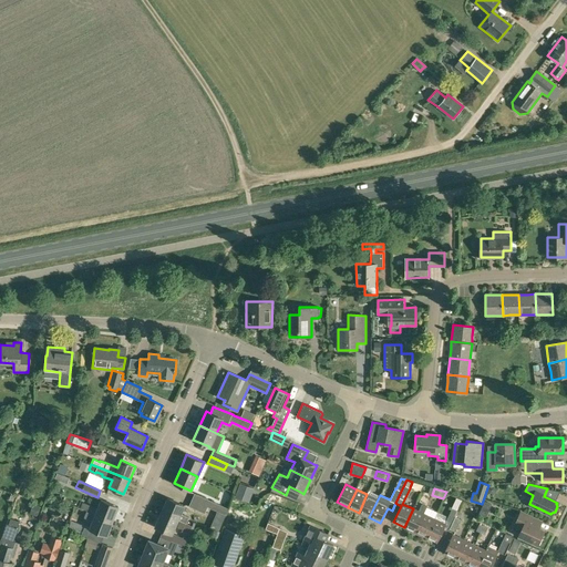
[(369,517),(380,495),(379,495),(369,491),(367,494),(359,513),(369,517)]
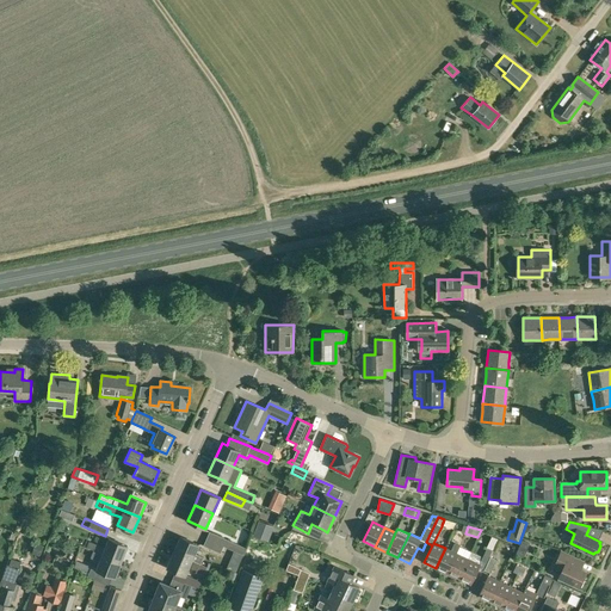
[(207,538),(223,547),(244,555),(247,548),(209,531),(207,538)]
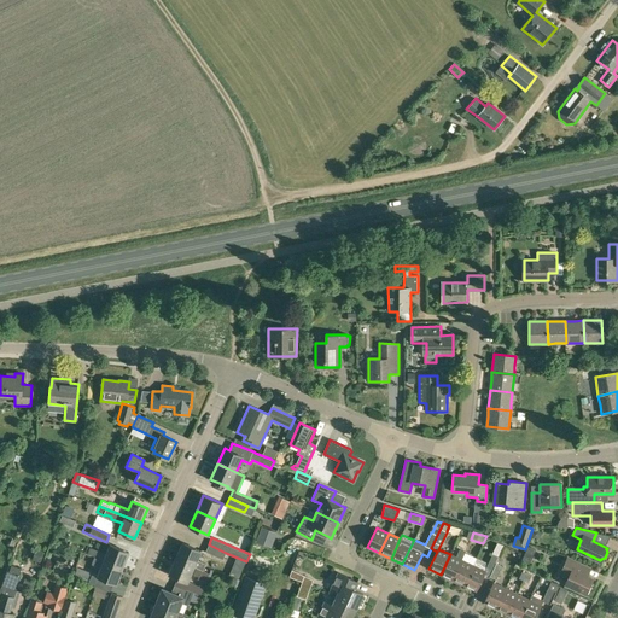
[(175,558),(193,566),(203,570),(205,564),(197,559),(200,551),(182,542),(175,558)]
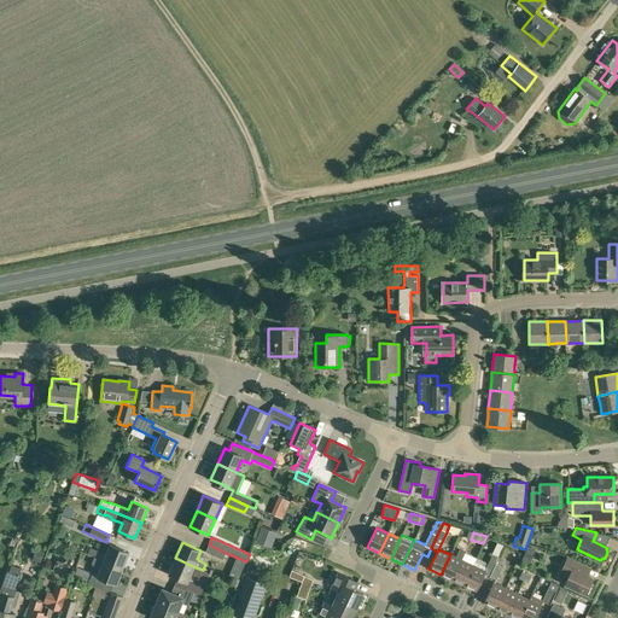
[(223,559),(226,553),(209,544),(205,552),(223,559)]
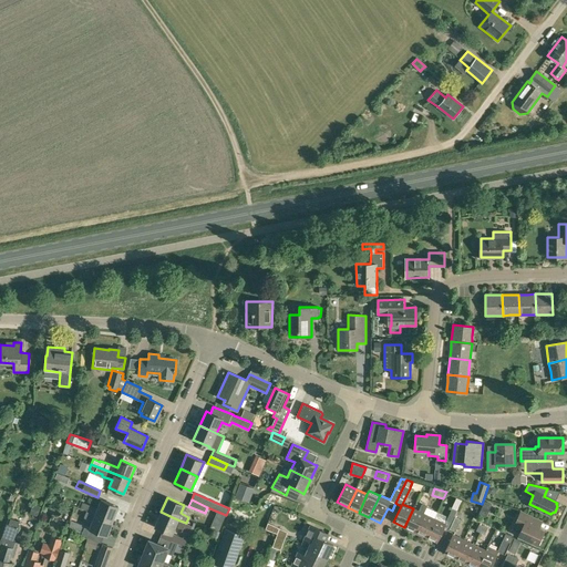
[(112,522),(117,506),(101,501),(98,508),(91,506),(89,512),(95,514),(112,522)]
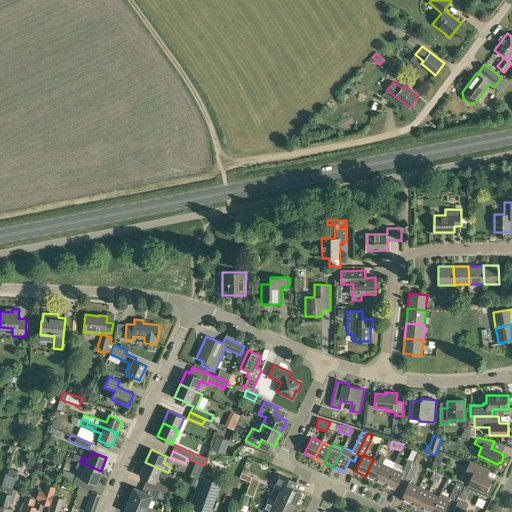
[(30,454),(27,464),(33,466),(37,457),(30,454)]
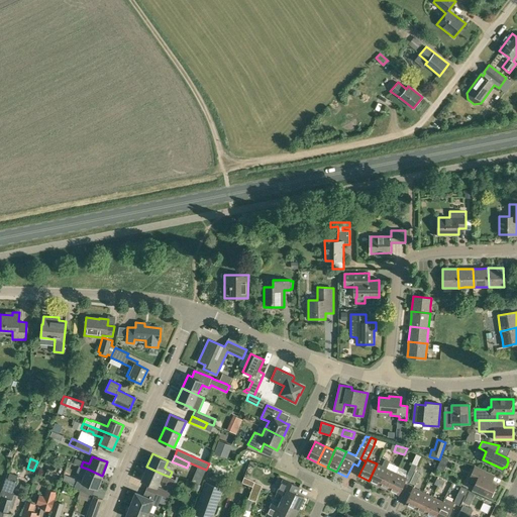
[(387,469),(390,462),(389,462),(389,461),(385,459),(381,466),(377,463),(369,481),(379,485),(387,469)]
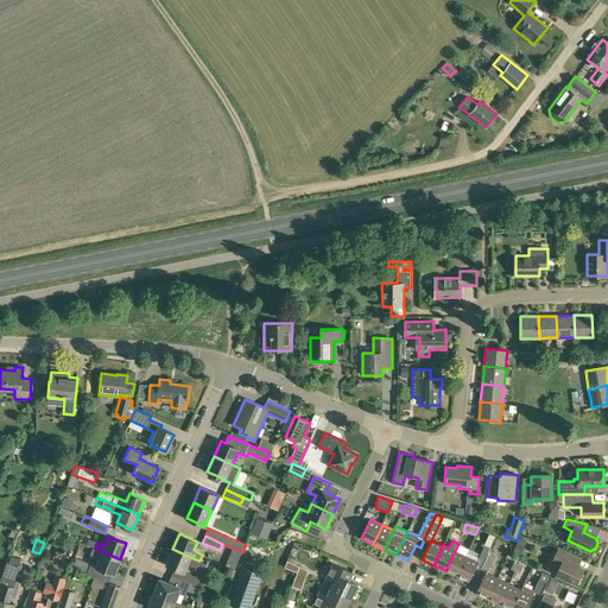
[(457,576),(469,550),(469,549),(458,544),(455,551),(445,570),(457,576)]
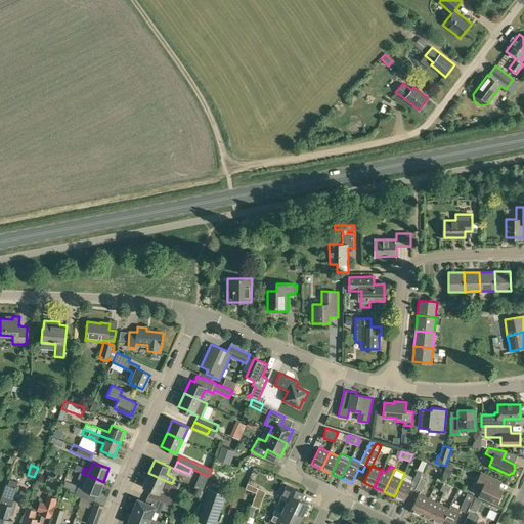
[(419,483),(421,478),(423,472),(418,470),(413,478),(404,474),(394,496),(404,501),(412,484),(410,484),(412,480),(418,483),(419,483)]
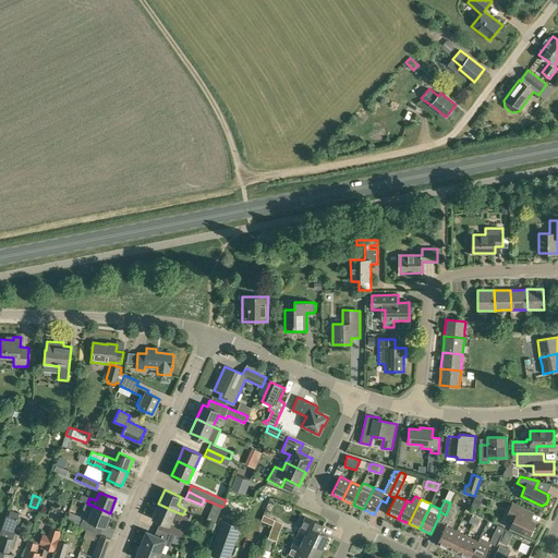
[(169,525),(174,511),(158,504),(153,518),(169,525)]
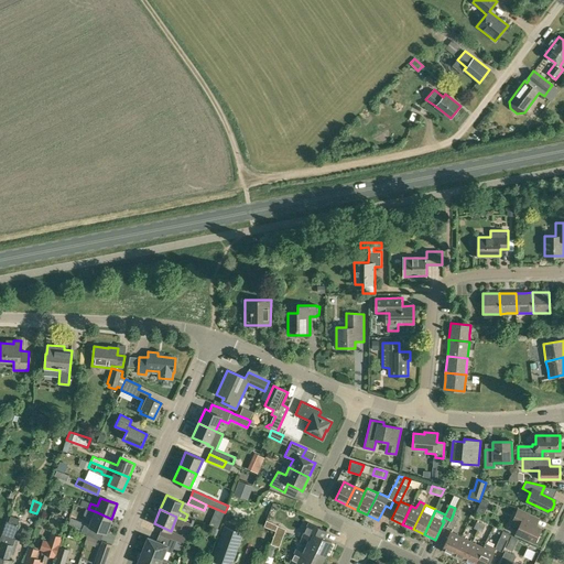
[(519,509),(512,522),(519,525),(516,532),(535,541),(541,528),(537,525),(540,519),(533,516),(519,509)]
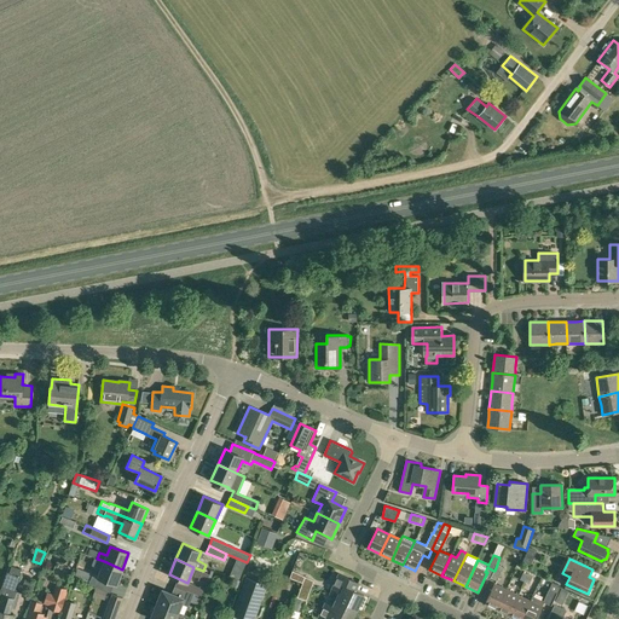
[(116,584),(122,570),(104,561),(98,577),(116,584)]
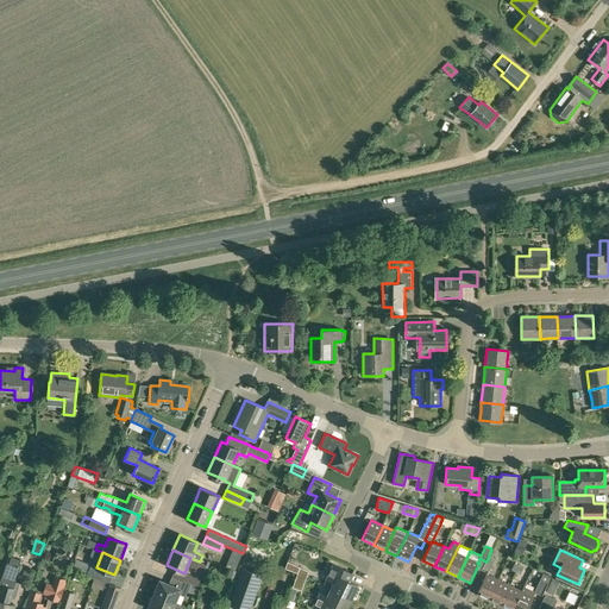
[(487,562),(485,562),(483,567),(489,571),(495,558),(489,556),(487,562)]
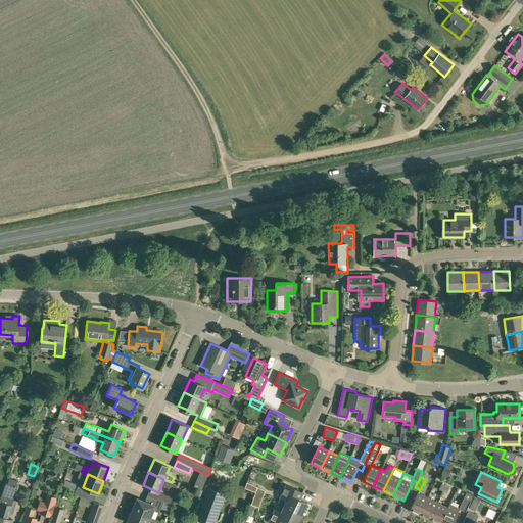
[(16,486),(18,481),(10,478),(8,483),(6,483),(0,498),(0,502),(2,503),(0,509),(0,522),(9,522),(10,519),(8,519),(8,518),(12,506),(14,501),(12,500),(17,487),(16,486)]
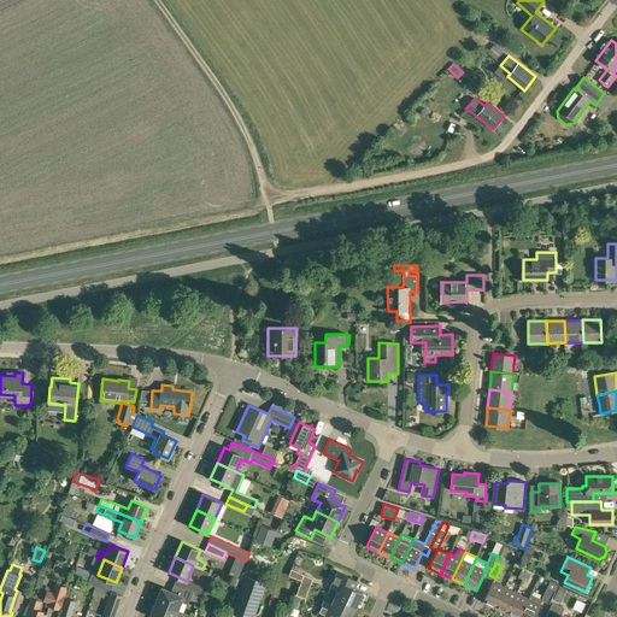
[(328,593),(335,597),(356,607),(363,593),(354,588),(358,581),(338,571),(328,593)]
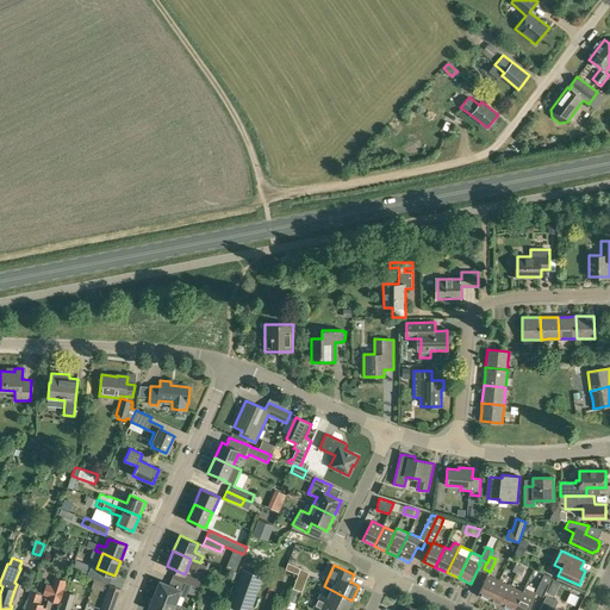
[(240,609),(250,609),(263,576),(243,568),(229,605),(240,609)]
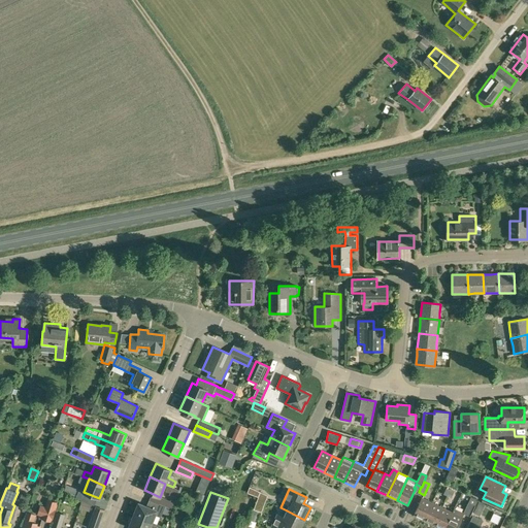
[(261,512),(267,495),(260,492),(254,509),(261,512)]
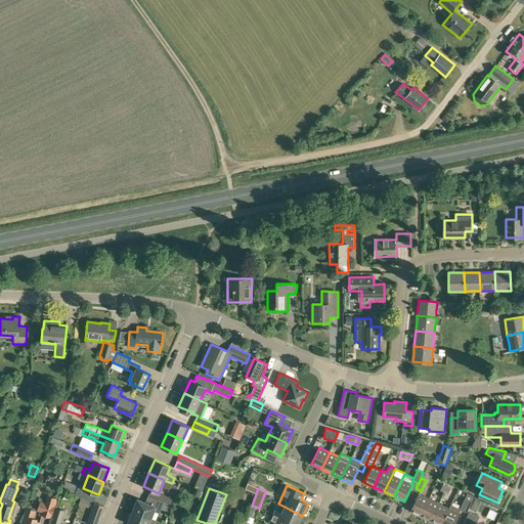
[(158,499),(164,501),(170,505),(174,493),(170,492),(168,496),(161,493),(158,499)]
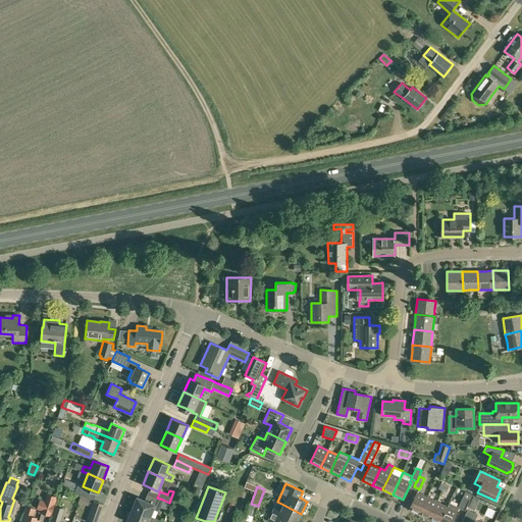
[(419,514),(427,498),(417,492),(409,510),(419,514)]
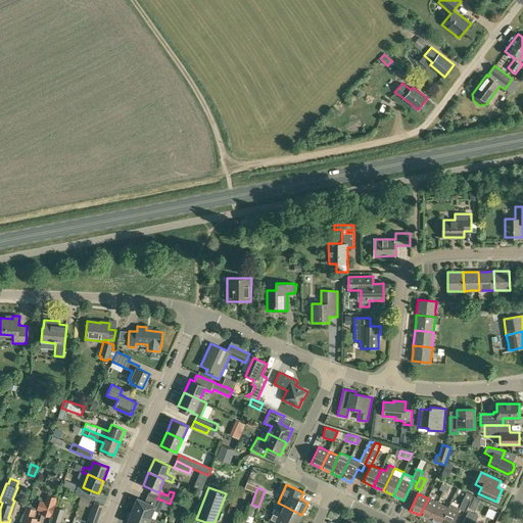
[(52,515),(57,497),(47,494),(45,502),(40,500),(36,510),(42,512),(41,514),(50,517),(51,514),(52,515)]
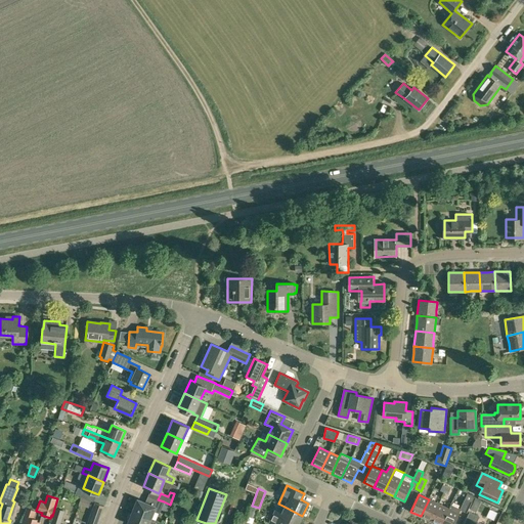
[(448,509),(441,523),(453,523),(460,514),(459,513),(461,510),(465,512),(470,500),(465,498),(461,508),(451,504),(448,509)]
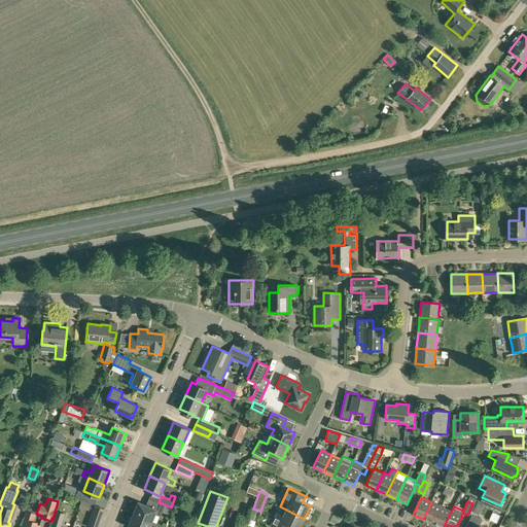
[(165,504),(159,502),(155,510),(138,502),(133,514),(151,521),(154,514),(160,516),(165,504)]
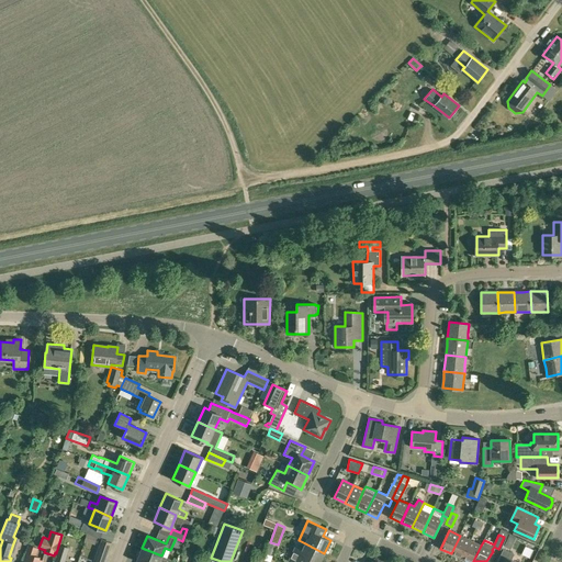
[(462,559),(471,540),(460,536),(451,553),(462,559)]
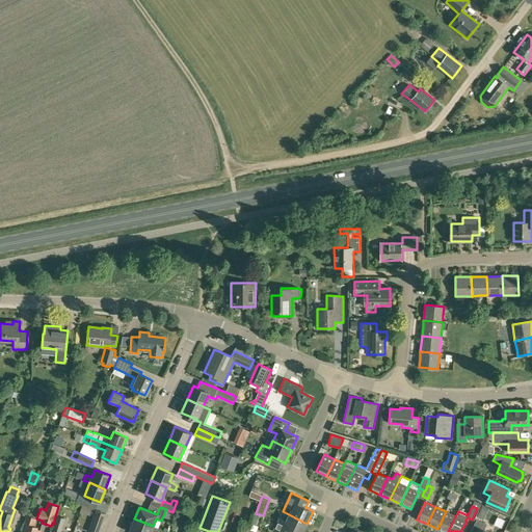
[(98,531),(105,513),(97,510),(88,531),(98,531)]
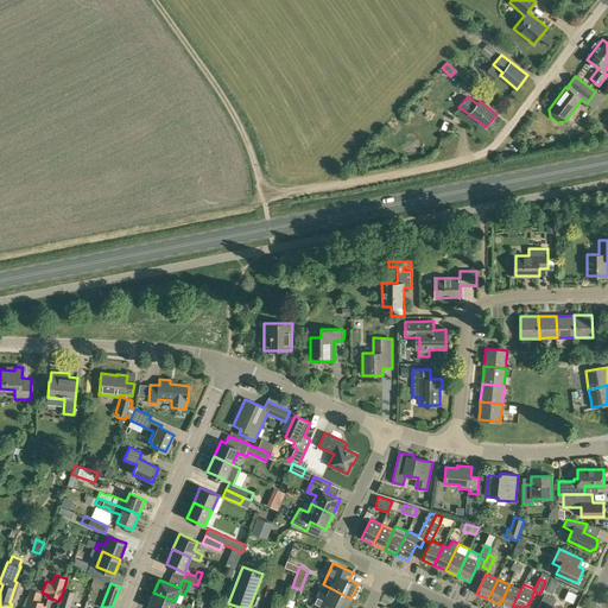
[(510,584),(500,605),(507,607),(512,607),(520,590),(510,584)]
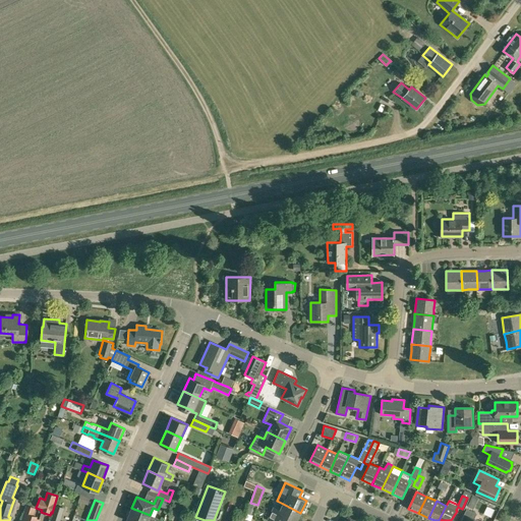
[(254,516),(257,506),(249,503),(245,513),(254,516)]
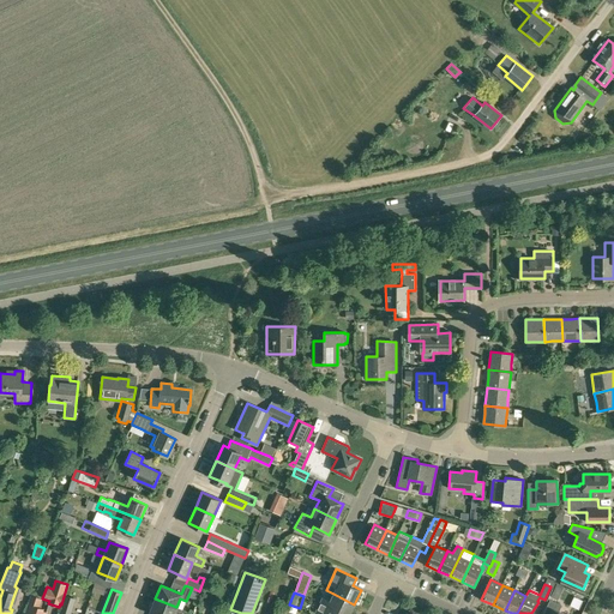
[(338,613),(349,613),(354,605),(333,594),(330,601),(323,597),(315,612),(319,613),(338,613)]
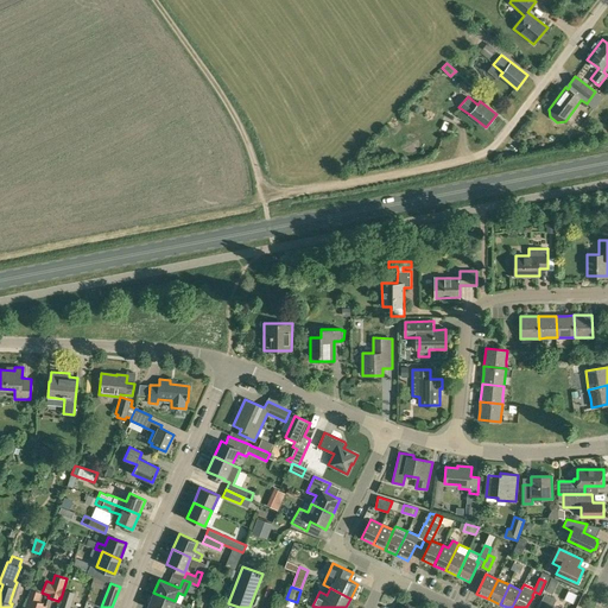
[(70,607),(76,593),(65,589),(58,607),(70,607)]
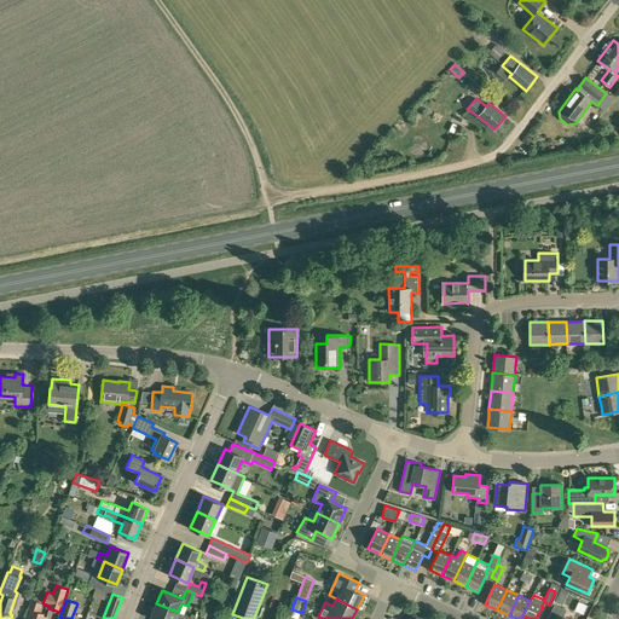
[(174,618),(178,612),(156,603),(155,607),(154,608),(152,608),(151,609),(151,611),(151,612),(151,613),(151,614),(150,618),(155,618),(174,618)]
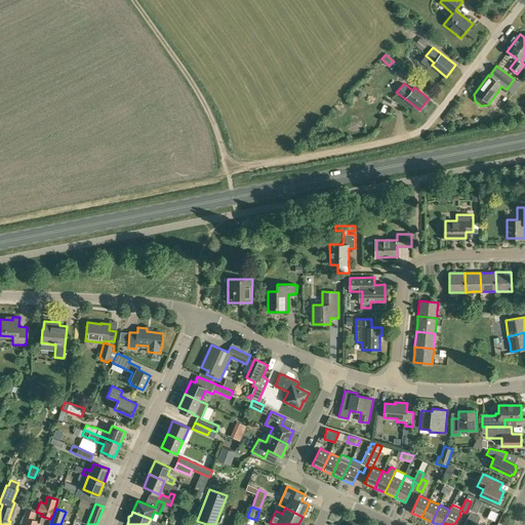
[(481,524),(478,523),(480,518),(470,513),(465,524),(466,524),(481,524)]
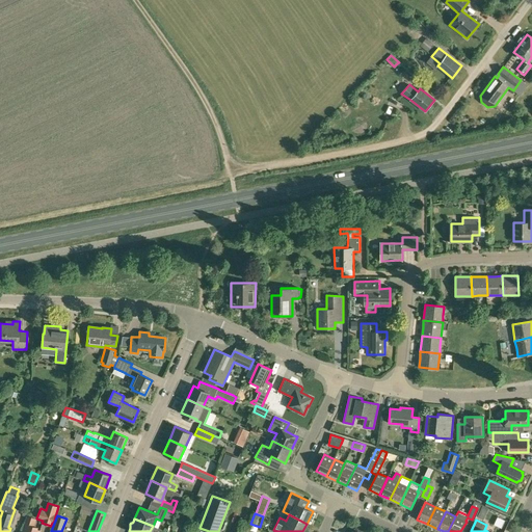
All buildings are outlined.
